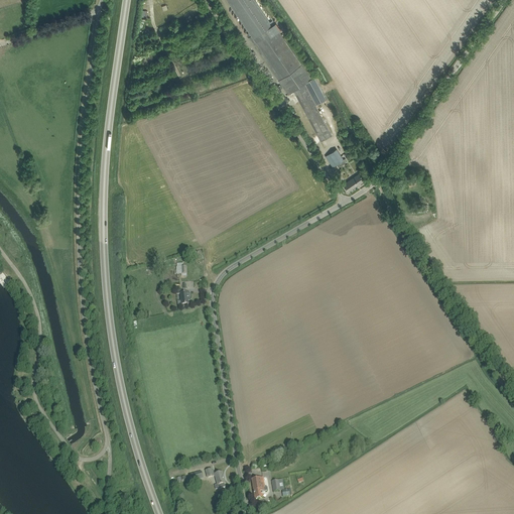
[(226,0),(250,33),(247,35),(285,92),(292,89),(318,139),(339,129),(324,98),(326,97),(313,74),(309,77),(277,29),(278,28),(258,0),(226,0)]
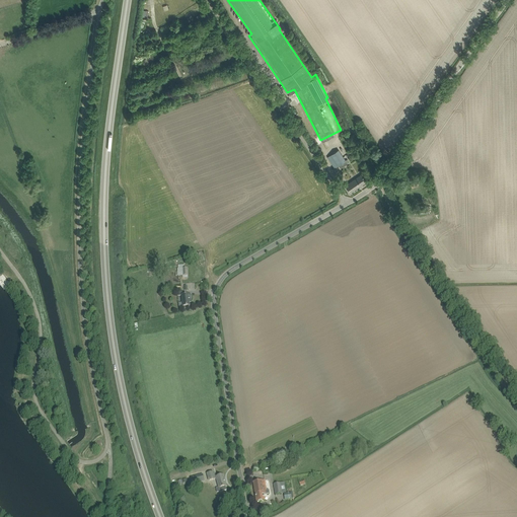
[(338,137),(346,152),(354,148),(346,133),(338,137)]
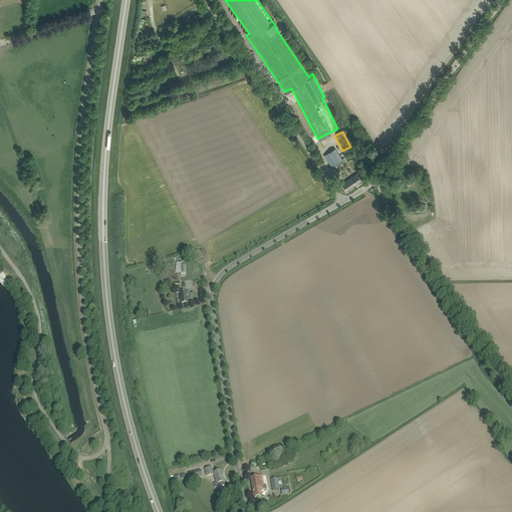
[(342,160),(340,157),(333,147),(322,154),(329,165),(334,162),(336,165),(342,160)]
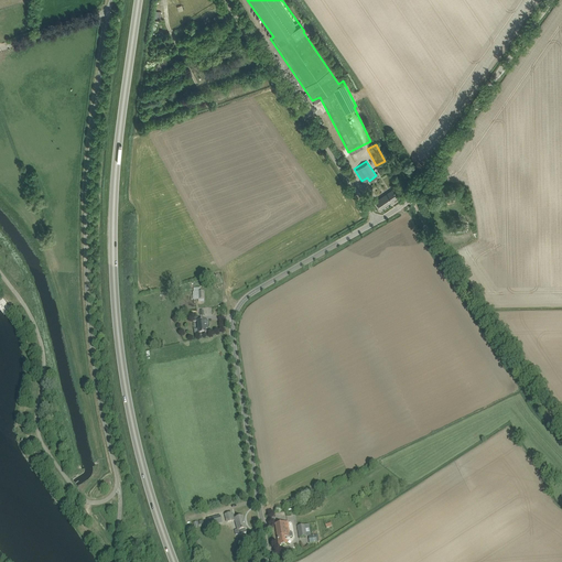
[(391,187),(374,200),(378,207),(397,194),(391,187)]
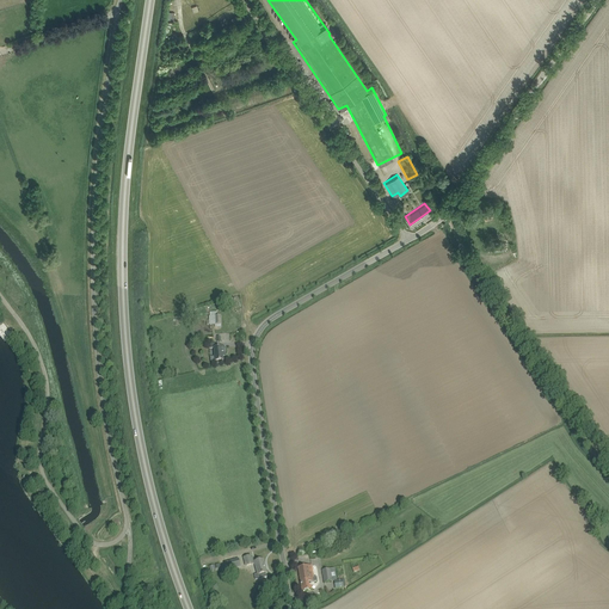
[(481,211),(483,216),(491,215),(488,208),(490,208),(488,204),(479,207),(480,211),(481,211)]
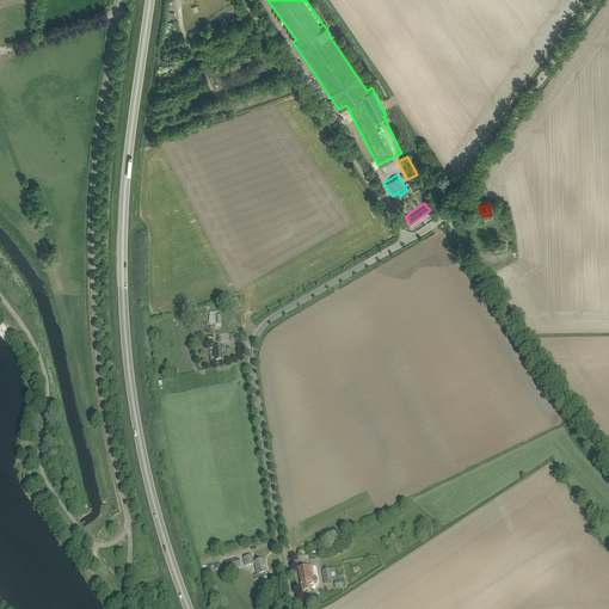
[(214,360),(215,358),(221,358),(221,352),(223,352),(222,344),(211,345),(213,355),(208,355),(209,360),(214,358),(214,360)]
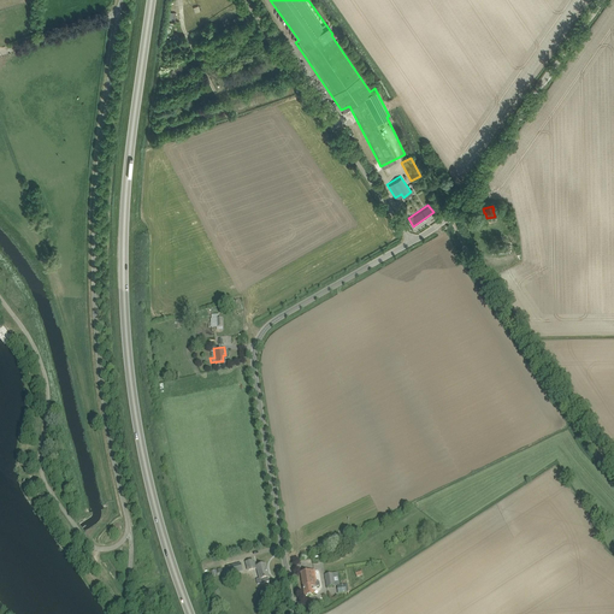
[(251,559),(243,560),(244,566),(246,568),(252,567),(252,566),(253,566),(254,566),(257,577),(254,578),(255,583),(266,580),(266,576),(263,561),(253,564),(253,562),(253,560),(251,561),(251,559)]
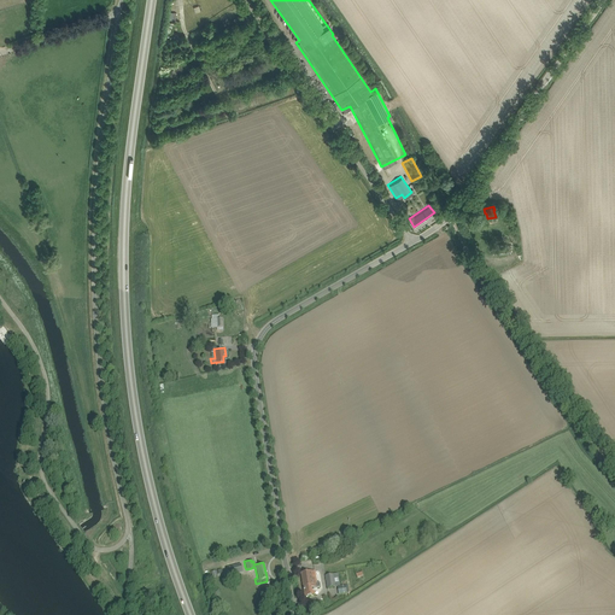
[(240,569),(239,562),(226,566),(227,573),(240,569)]
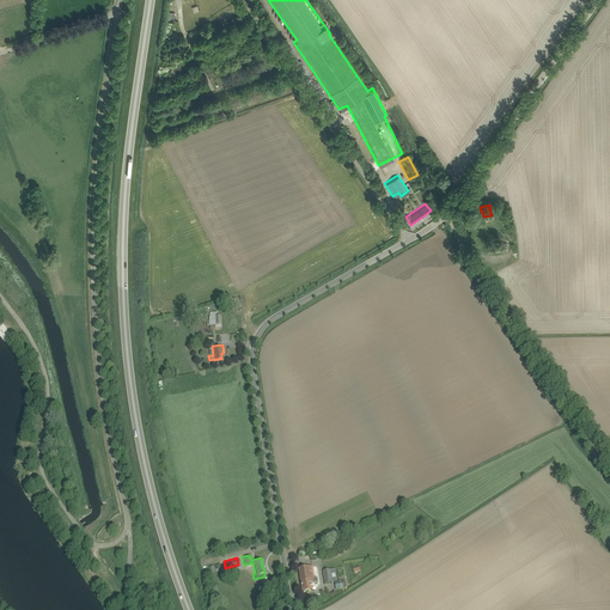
[(310,565),(303,566),(297,566),(300,590),(310,589),(309,581),(316,580),(315,575),(312,577),(310,565)]
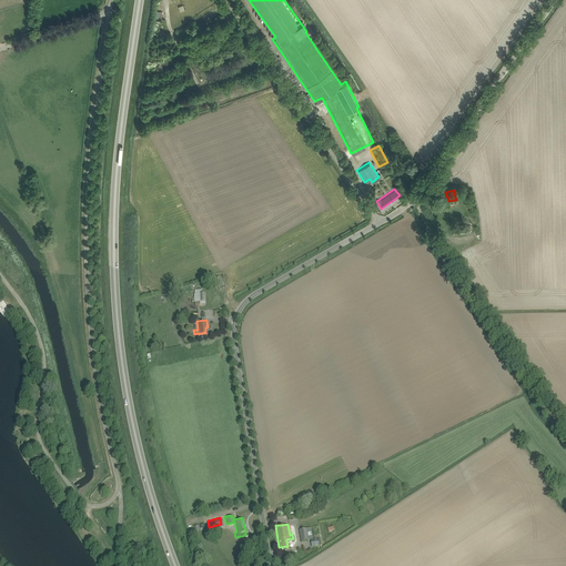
[(305,526),(297,528),(299,539),(306,538),(309,537),(310,537),(311,537),(309,526),(305,526)]
